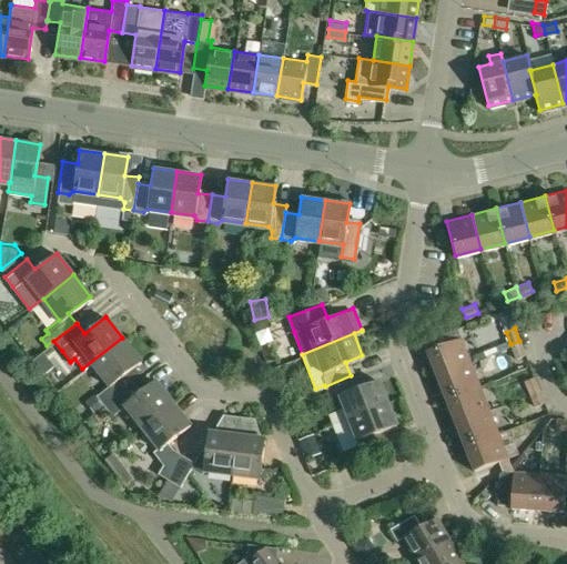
[(427,350),(436,374),(469,361),(459,336),(427,350)]
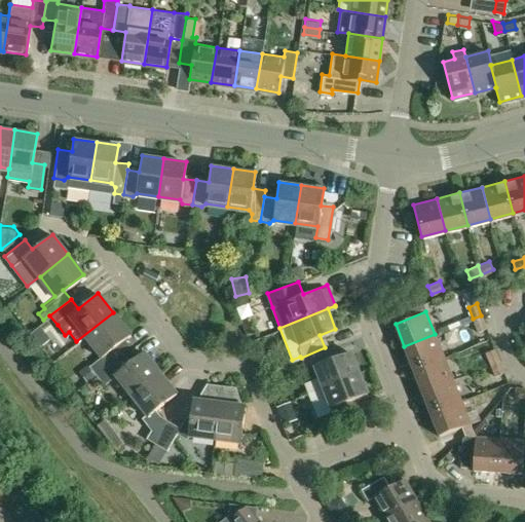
[(88,364),(96,374),(117,358),(110,348),(129,333),(113,312),(76,341),(77,342),(85,335),(101,355),(88,364)]
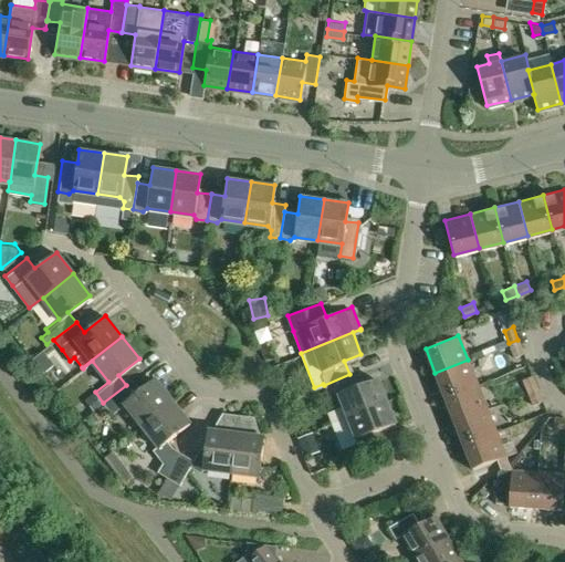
[(523,352),(518,340),(509,343),(513,355),(523,352)]
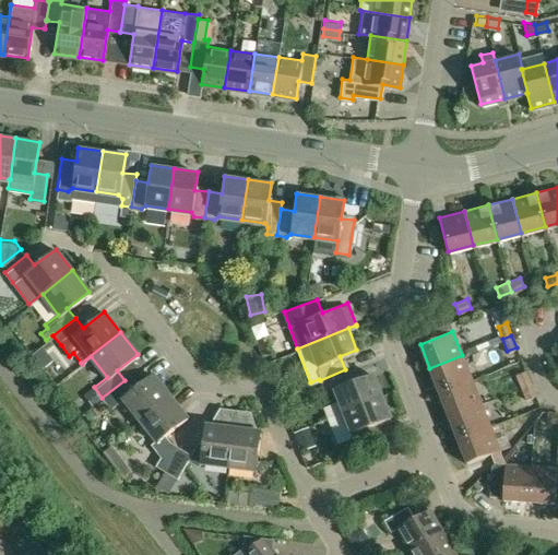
[(429,368),(439,391),(471,378),(462,355),(429,368)]
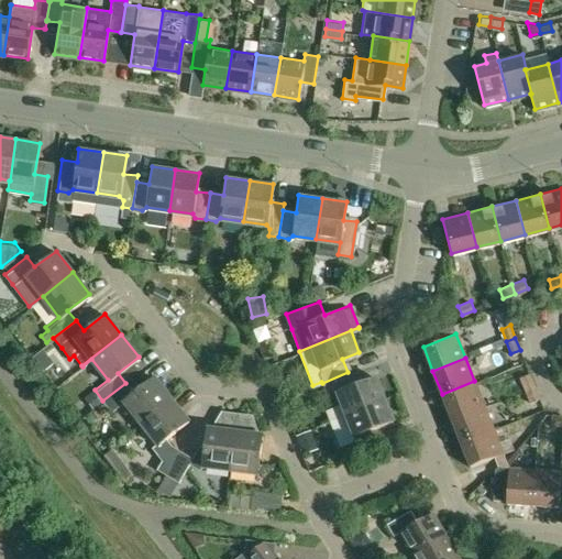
[(337,391),(341,402),(324,408),(329,419),(384,397),(375,375),(359,382),(355,374),(349,376),(348,372),(322,383),(326,392),(331,390),(337,391)]
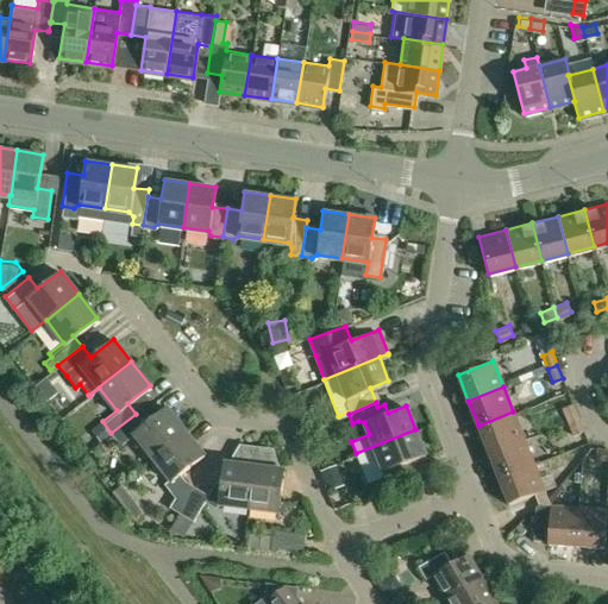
[(572,403),(563,407),(568,420),(577,416),(572,403)]
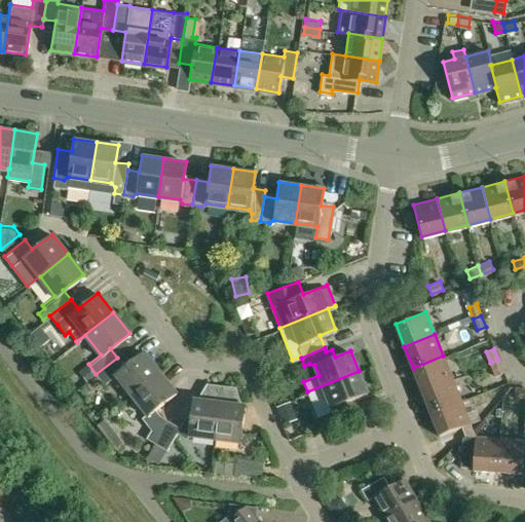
[(116,374),(130,394),(159,371),(144,351),(124,366),(117,358),(96,374),(87,382),(91,388),(102,381),(103,383),(116,374)]
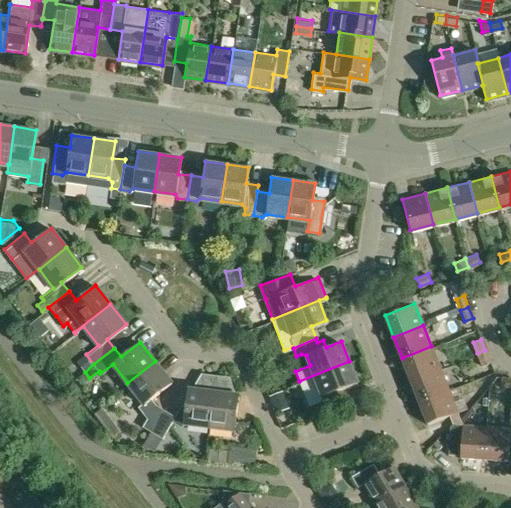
[(402,358),(410,379),(440,368),(431,346),(402,358)]
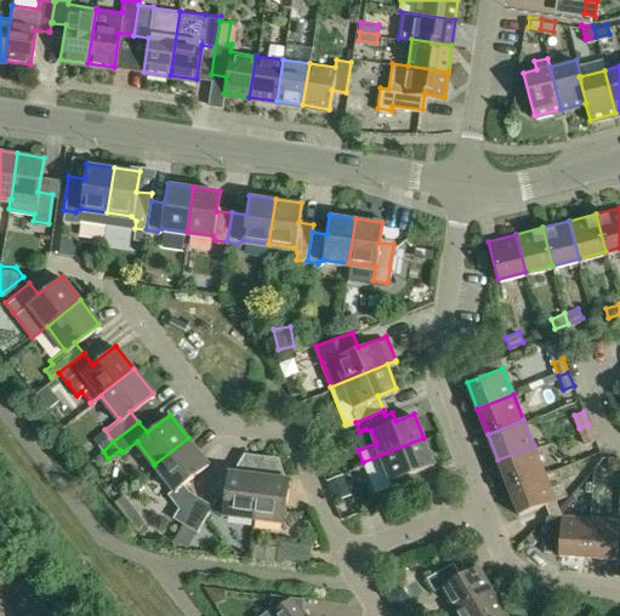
[(595,438),(589,425),(579,428),(585,443),(595,438)]
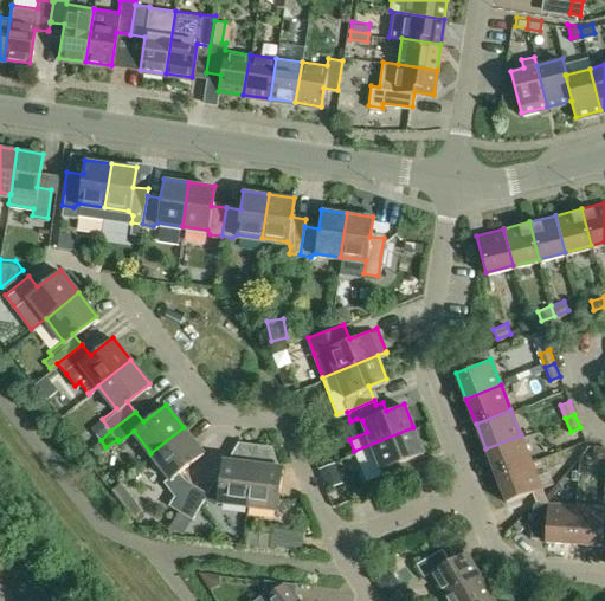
[(90,426),(100,439),(109,431),(100,418),(90,426)]
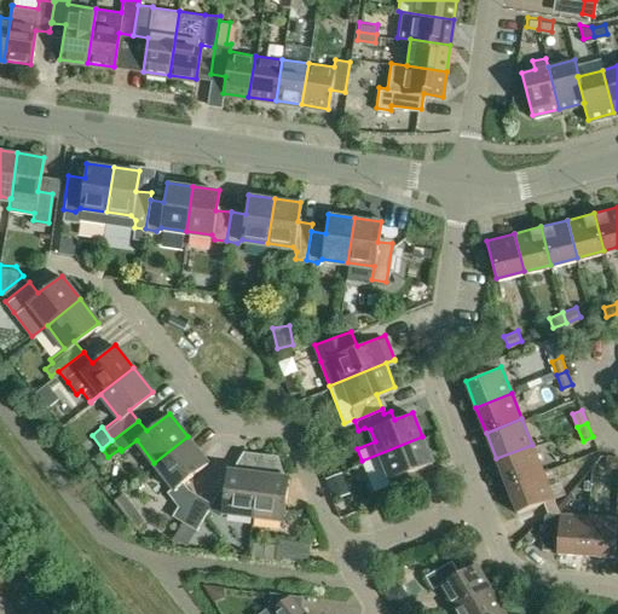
[(154,463),(172,486),(166,490),(177,504),(172,514),(184,521),(200,494),(189,487),(183,479),(206,461),(188,436),(154,463)]
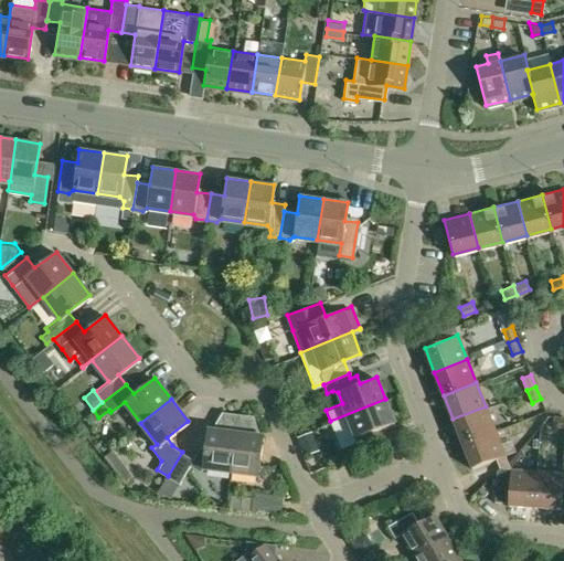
[(358,452),(382,442),(378,427),(394,422),(385,399),(330,421),(334,432),(340,446),(353,441),(353,443),(346,446),(349,455),(358,452)]
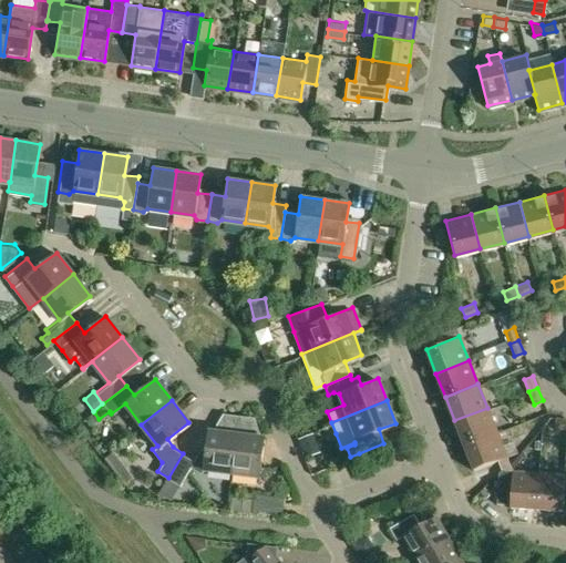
[(454,420),(463,443),(496,431),(487,408),(454,420)]
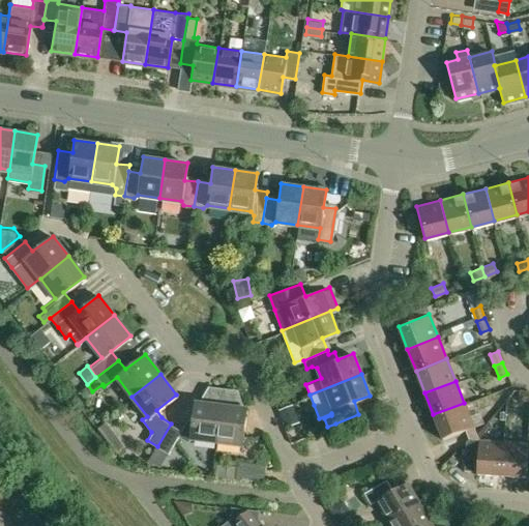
[(190,437),(216,440),(223,388),(208,386),(199,402),(195,402),(190,437)]
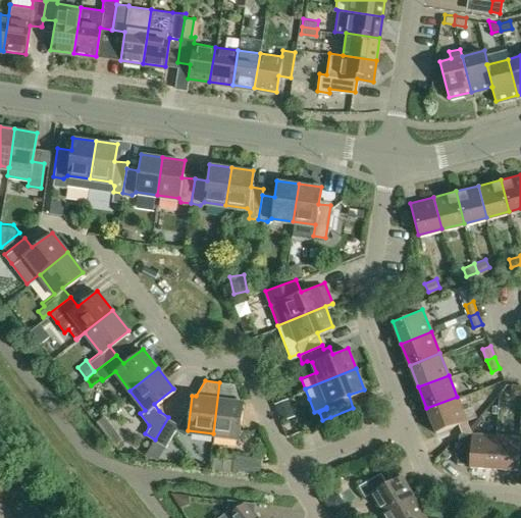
[(242,402),(238,401),(232,383),(219,382),(213,433),(238,436),(242,402)]
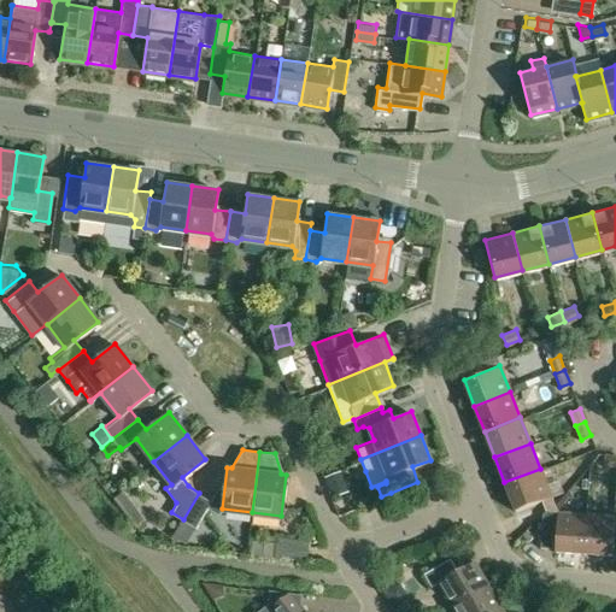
[(615,454),(604,454),(604,465),(615,465),(615,454)]
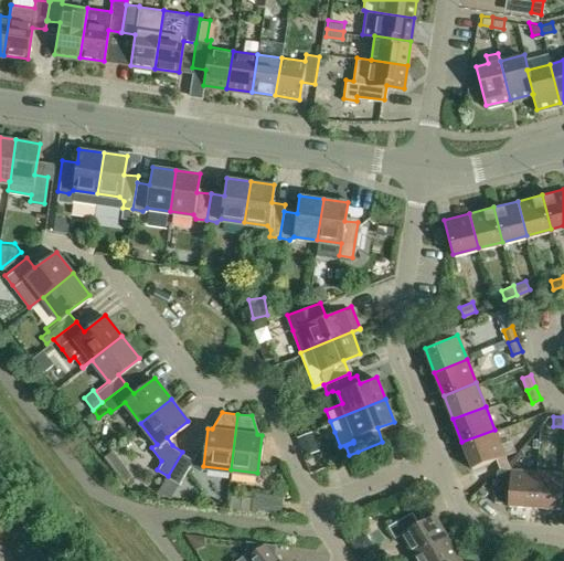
[(504,454),(495,430),(461,442),(471,466),(496,457),(498,465),(508,461),(504,454)]
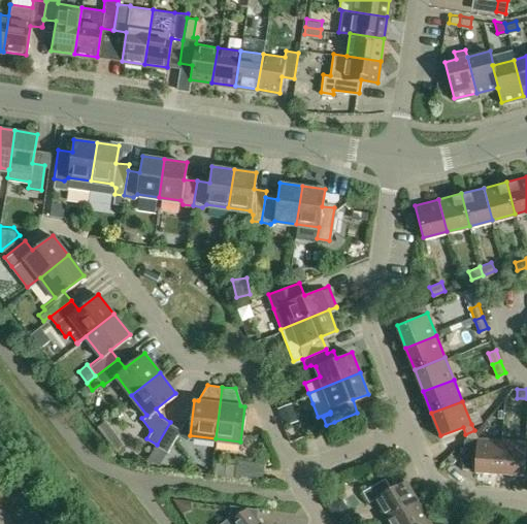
[(157,445),(158,445),(167,451),(180,428),(170,422),(157,445)]
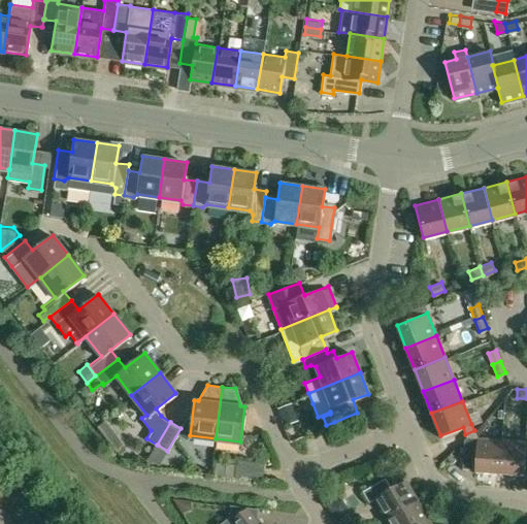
[(462,467),(475,467),(474,470),(499,471),(501,439),(476,437),(474,430),(465,434),(468,439),(464,439),(462,467)]
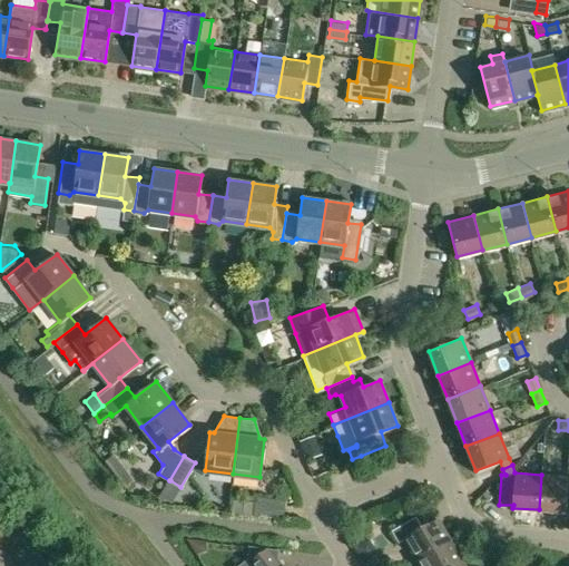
[(117,476),(124,485),(133,477),(127,469),(117,476)]
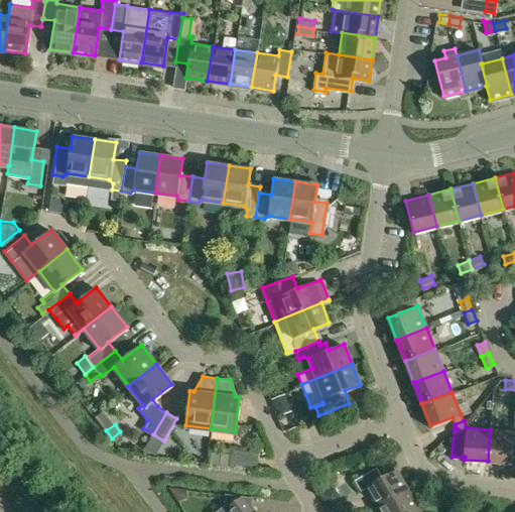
[(511,463),(513,430),(490,429),(488,461),(511,463)]
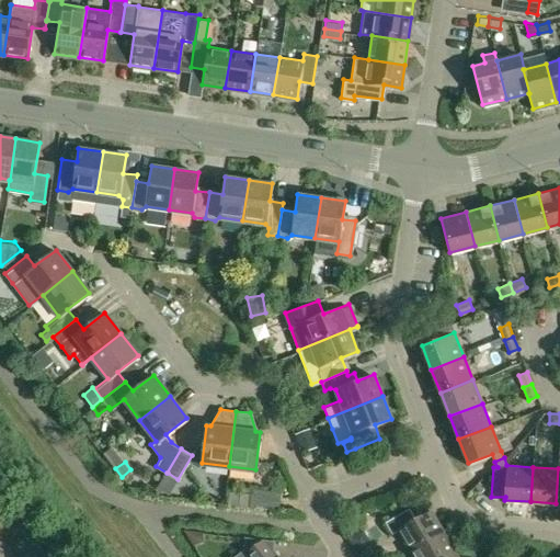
[(252,487),(250,503),(278,508),(281,491),(252,487)]
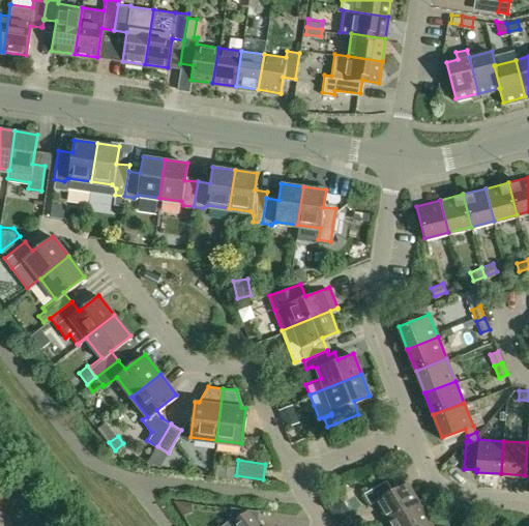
[(369,502),(375,499),(387,519),(418,500),(407,480),(391,489),(386,478),(362,491),(369,502)]
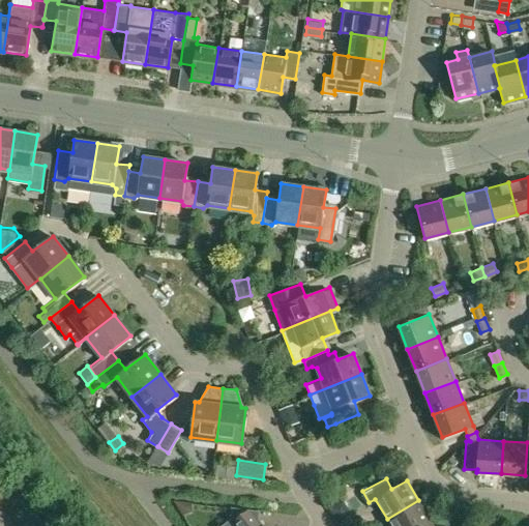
[(328,505),(335,518),(347,513),(348,507),(342,497),(328,505)]
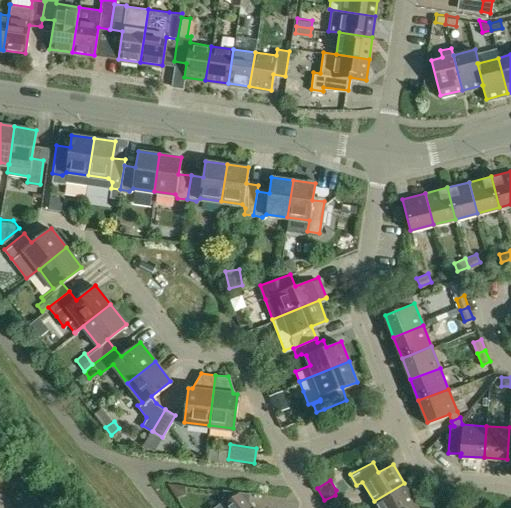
[(374,501),(377,507),(404,507),(415,502),(404,483),(374,501)]
